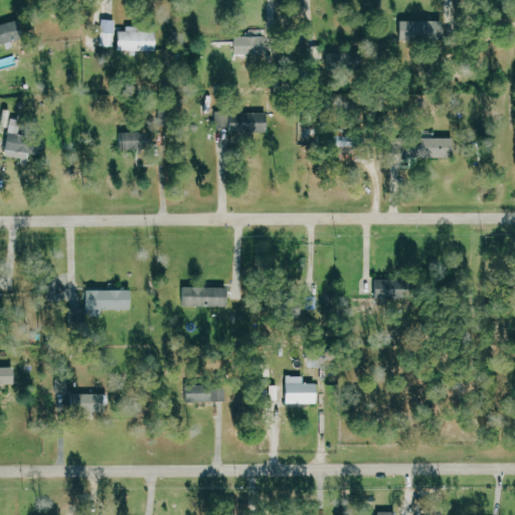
[(398,22),(399,41),(439,39),(438,20),(398,22)]
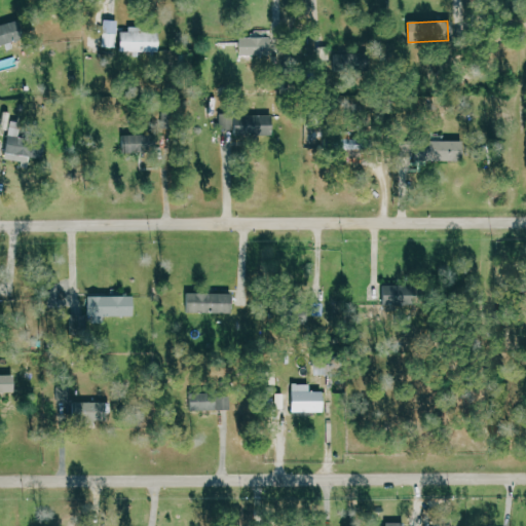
[(0,25),(0,44),(19,40),(14,28),(13,29),(11,22),(0,25)]
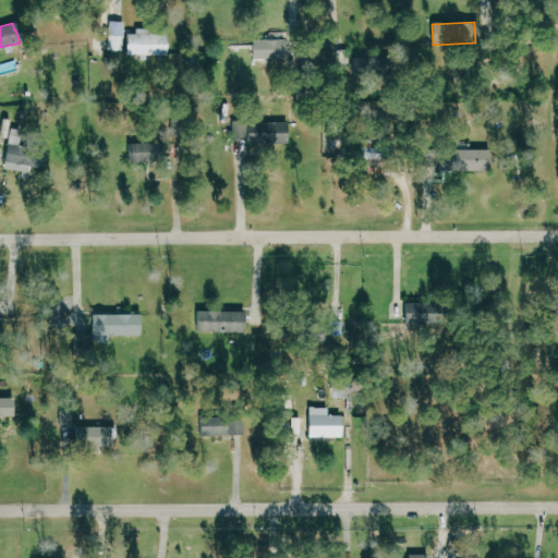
[(126,55),(168,56),(168,34),(128,33),(126,55)]
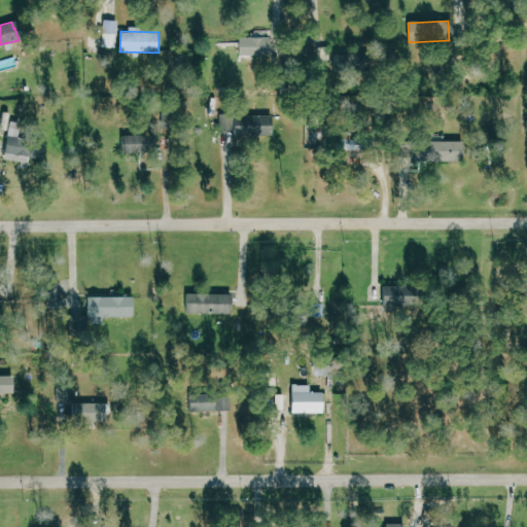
[(90,47),(116,49),(117,35),(90,34),(90,47)]
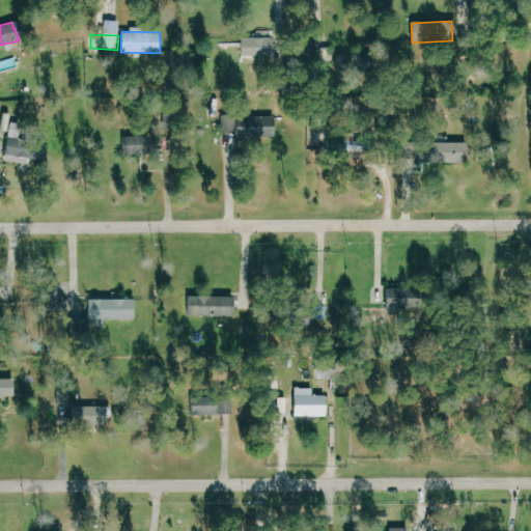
[(271,56),(271,37),(241,38),(241,57),(271,56)]
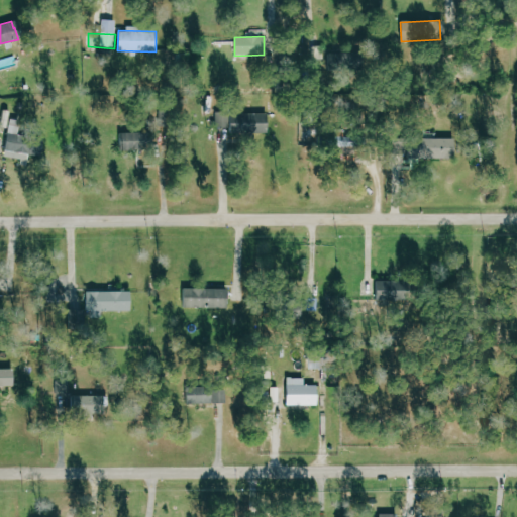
[(314,63),(326,62),(326,46),(314,47),(314,63)]
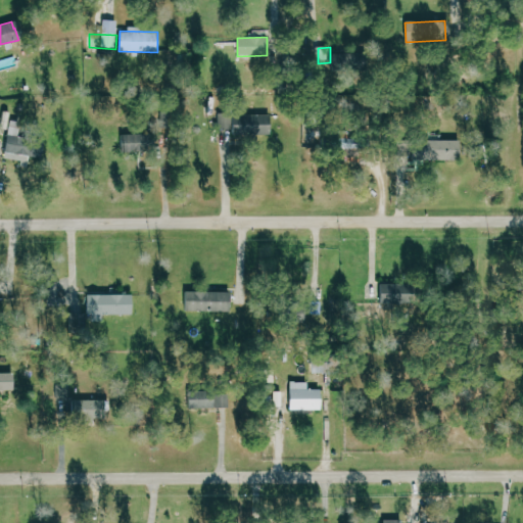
[(267,115),(218,114),(218,132),(229,133),(229,135),(266,136),(267,115)]
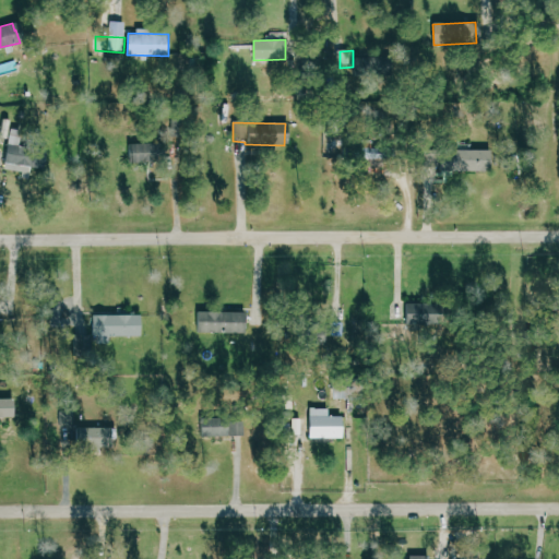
[(130,164),(150,163),(149,143),(129,144),(130,164)]
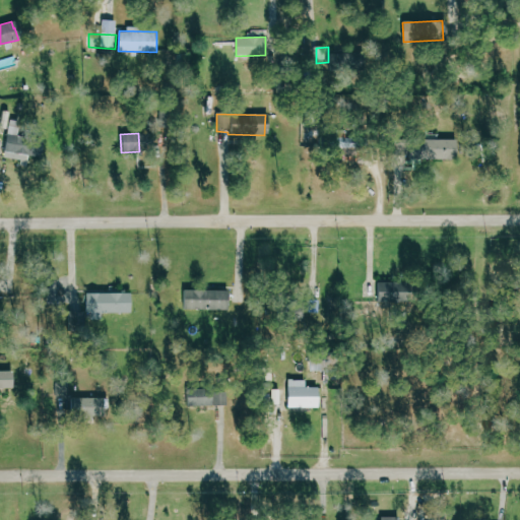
[(451,160),(451,140),(440,140),(440,133),(427,134),(427,142),(405,142),(405,160),(451,160)]
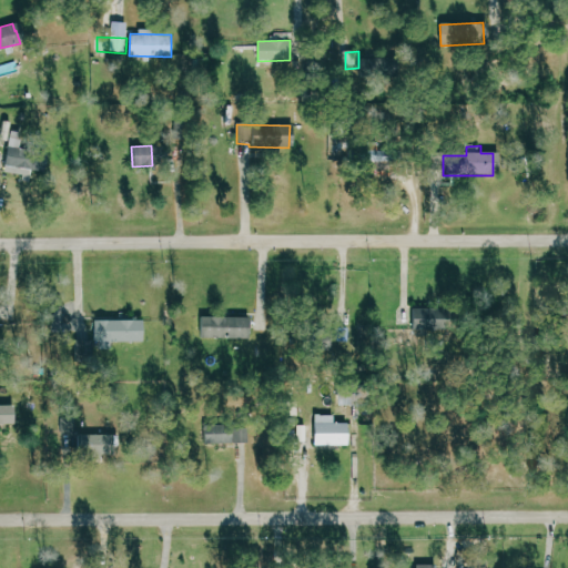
[(4,174),(44,175),(46,154),(6,152),(4,174)]
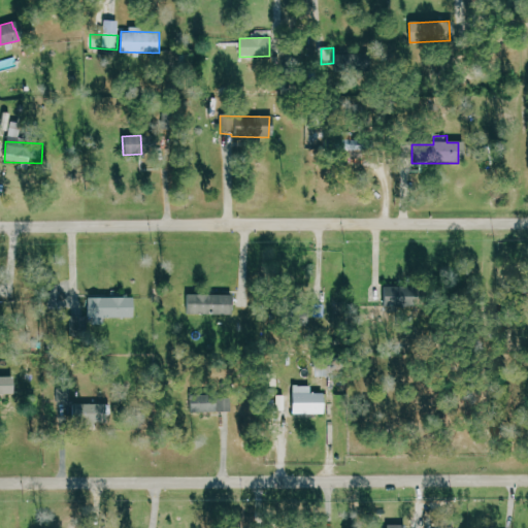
[(407,287),(385,287),(386,305),(407,304),(407,287)]
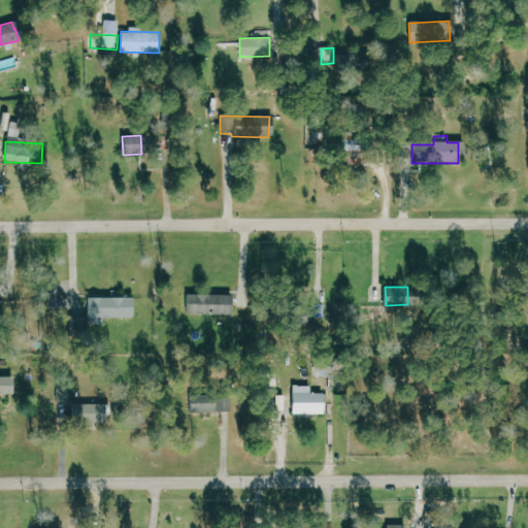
[(231,295),(187,294),(186,314),(230,315),(231,295)]
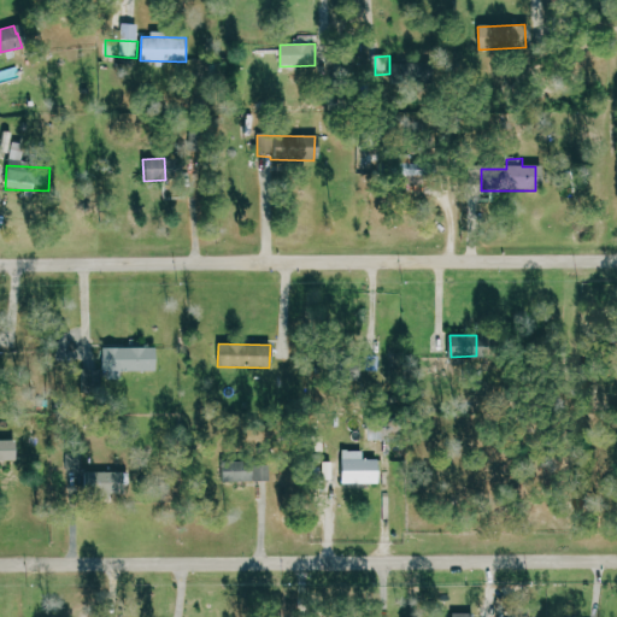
[(153,347),(101,348),(103,380),(119,378),(119,371),(154,370),(153,347)]
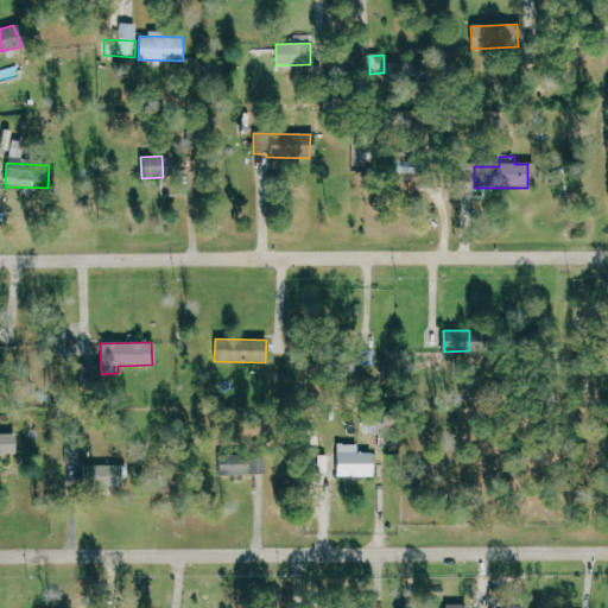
[(0,432),(0,454),(13,454),(13,434),(0,432)]
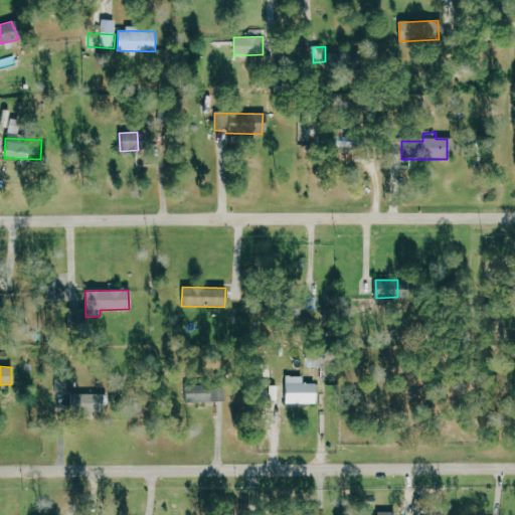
[(304,376),(285,376),(285,403),(316,403),(316,384),(304,384),(304,376)]
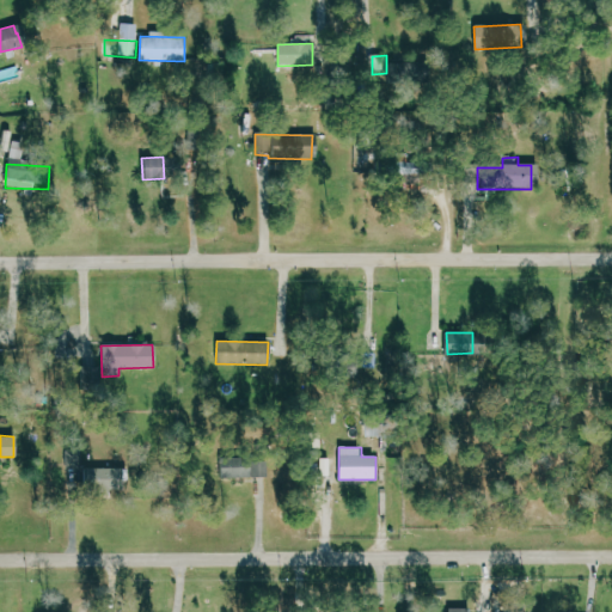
[(83,451),(67,451),(66,473),(83,473),(83,451)]
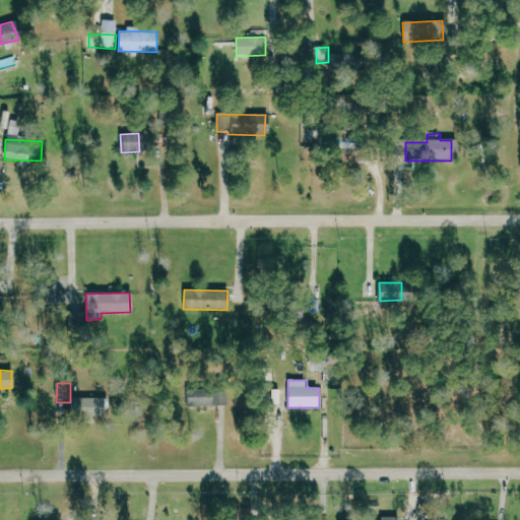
[(211,389),(186,389),(186,407),(211,406),(211,389)]
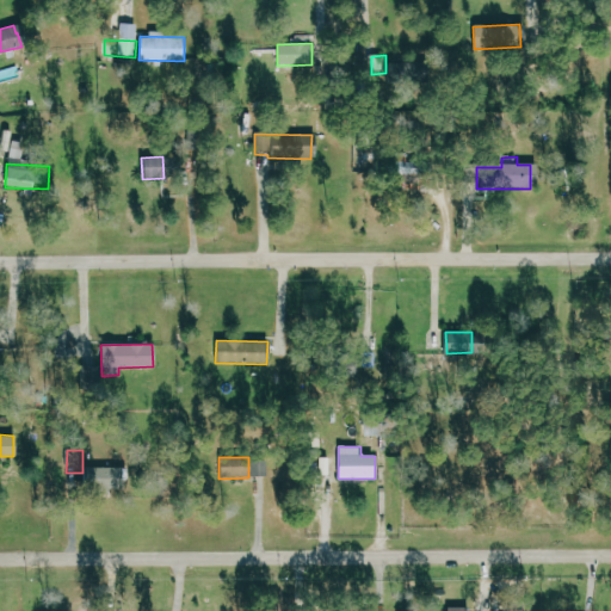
[(123,468),(86,468),(86,493),(123,493),(123,468)]
